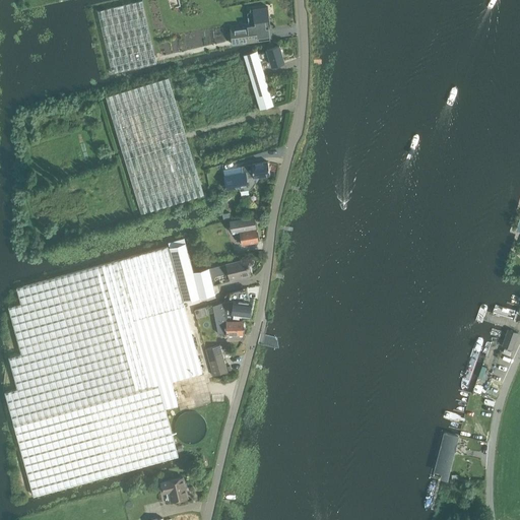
[(98,11),(112,72),(156,61),(142,0),(98,11)]
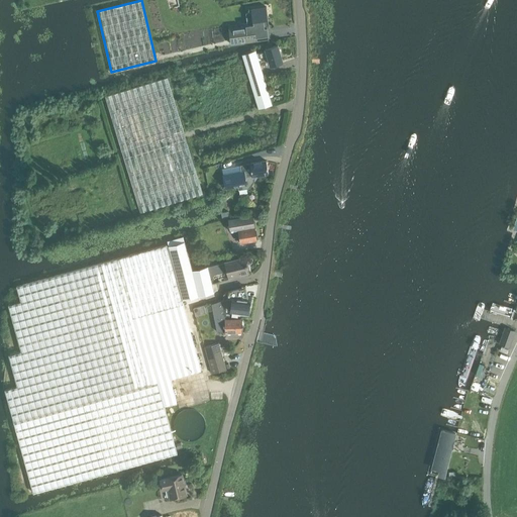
[(245,25),(227,27),(229,43),(255,40),(254,36),(267,34),(266,27),(263,27),(262,19),(267,18),(265,6),(249,8),(250,11),(251,20),(252,20),(252,24),(251,24),(245,25)]
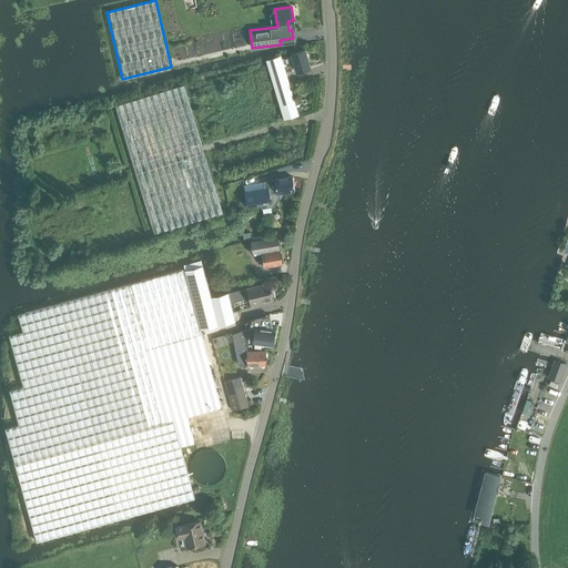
[(280,54),(265,59),(266,62),(283,120),(298,115),(283,66),(293,63),(295,72),(311,67),(305,49),(290,53),(291,56),(281,59),(280,54)]
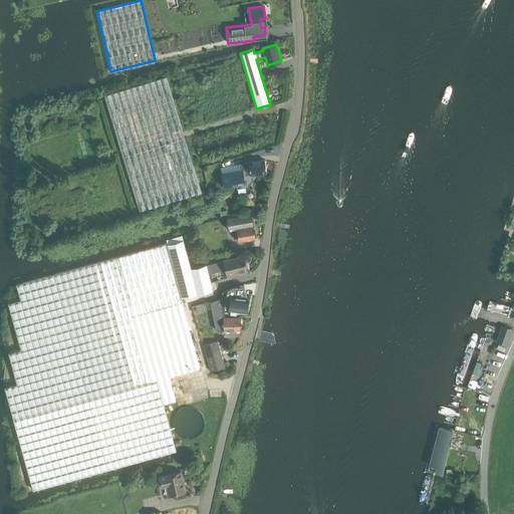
[(166,76),(104,95),(139,211),(202,192),(193,166),(167,78),(166,76)]
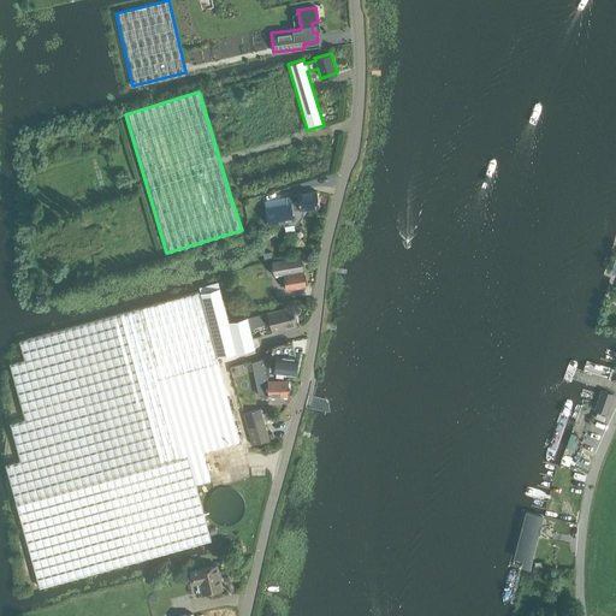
[(284,226),(294,224),(298,220),(302,215),(302,209),(319,207),(317,190),(297,194),(285,196),(286,203),(265,207),(267,224),(283,221),(284,226)]
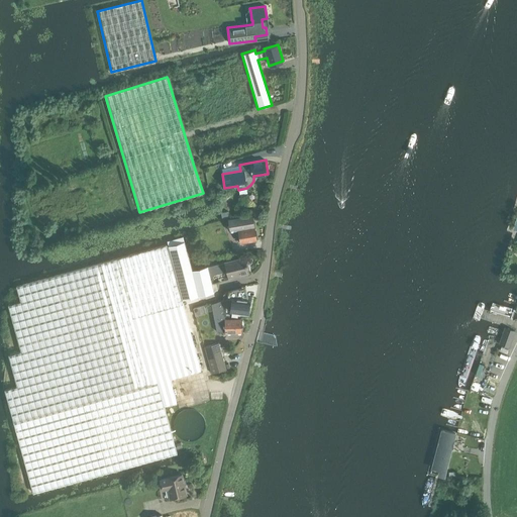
[(237,230),(239,243),(256,239),(251,214),(227,219),(229,231),(237,230)]
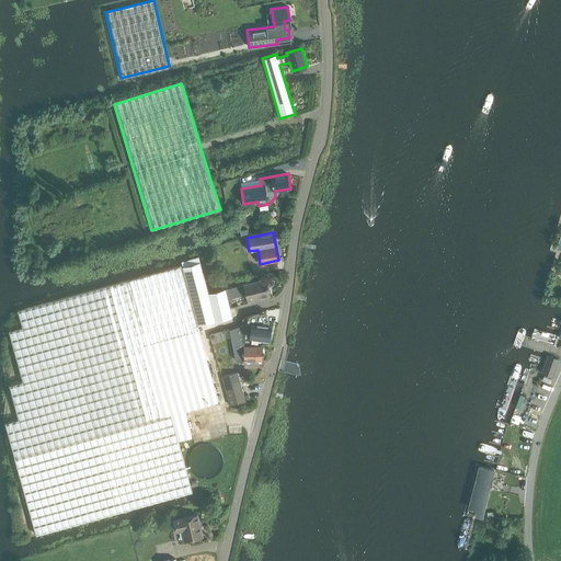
[(182,266),(197,324),(232,317),(228,298),(226,289),(226,288),(208,293),(199,261),(182,266)]
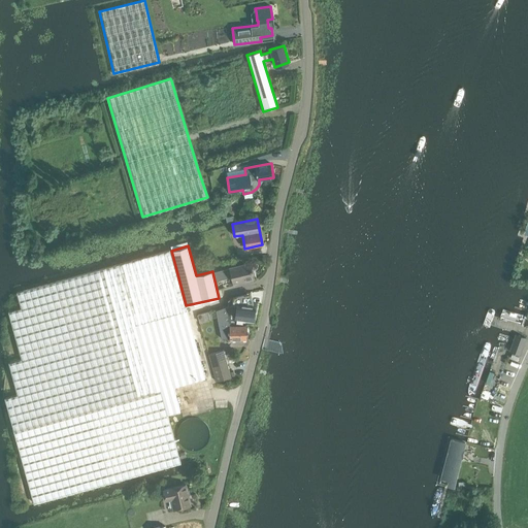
[(8,363),(18,394),(4,398),(34,503),(180,463),(167,415),(180,411),(173,386),(205,377),(186,305),(171,251),(170,249),(17,291),(21,307),(8,311),(21,359),(8,363)]
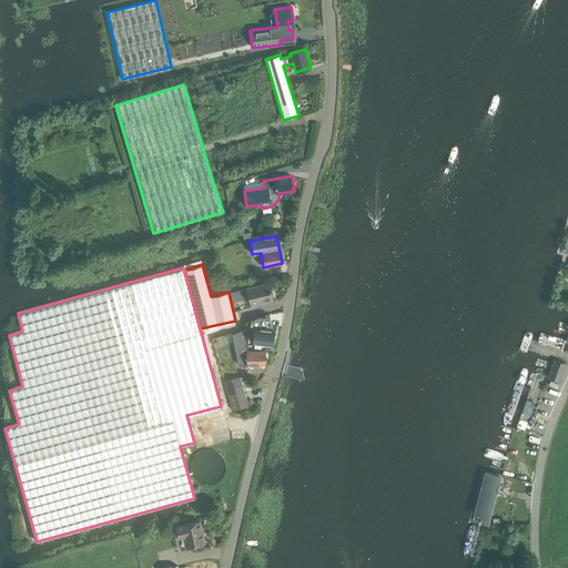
[(273,300),(270,282),(246,287),(229,293),(231,302),(250,297),(251,305),(273,300)]
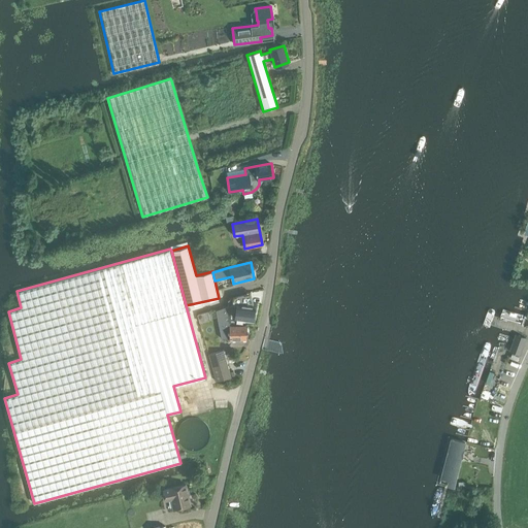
[(232,297),(228,301),(228,306),(231,305),(232,304),(237,304),(235,319),(253,321),(255,306),(253,305),(253,303),(246,302),(244,294),(233,297),(232,297)]
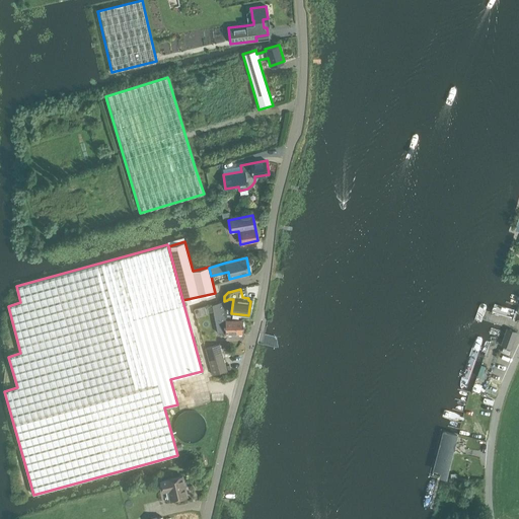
[(242,334),(242,320),(226,320),(225,303),(224,301),(212,305),(216,323),(217,332),(225,332),(226,334),(242,334)]
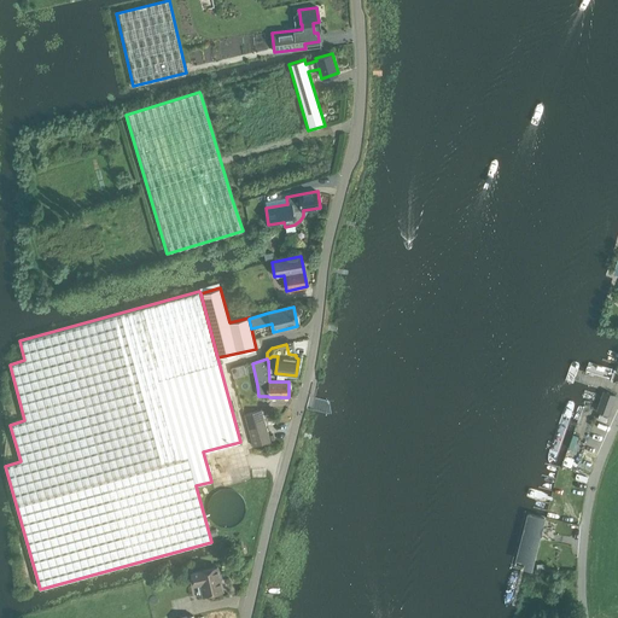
[(604,391),(596,410),(608,415),(616,396),(604,391)]
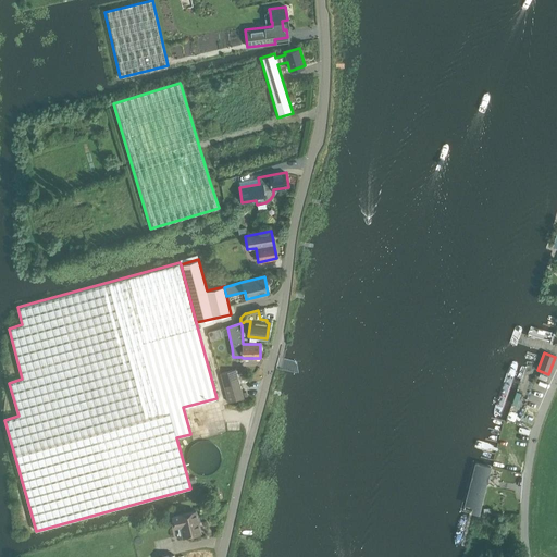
[(236,369),(220,373),(229,403),(244,398),(236,369)]
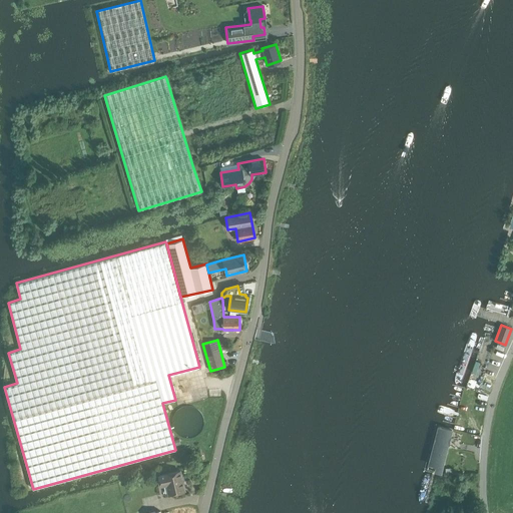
[(203,425),(204,422),(203,419),(203,416),(201,413),(200,411),(197,409),(195,407),(192,406),(189,406),(186,406),(183,406),(180,407),(177,409),(175,411),(174,414),(172,417),(172,419),(171,423),(172,426),(173,428),(175,431),(177,433),(179,435),(182,437),(185,437),(188,438),(191,437),(194,436),(196,435),(199,433),(201,431),(202,428),(203,425)]
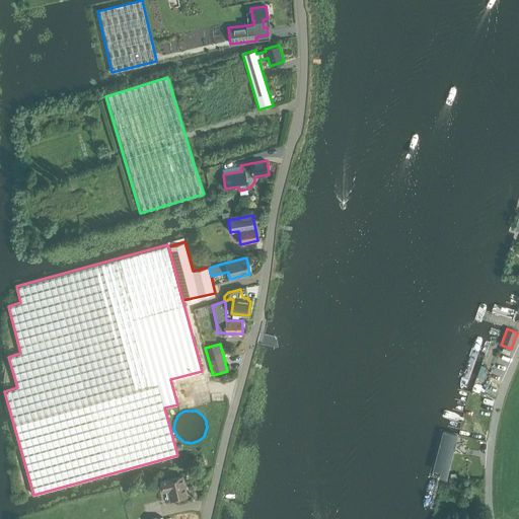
[(188,496),(182,475),(162,480),(163,489),(166,488),(169,500),(188,496)]
